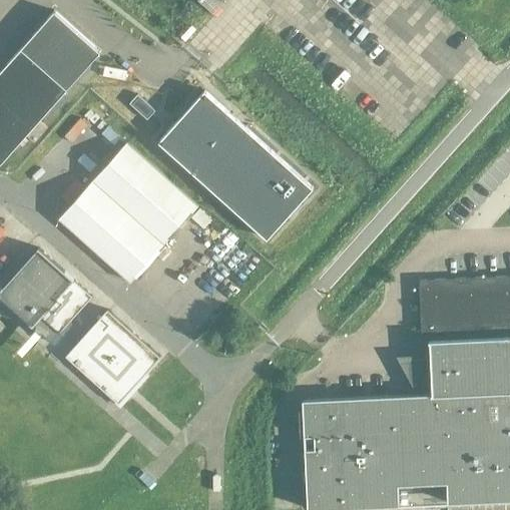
[(0,164),(96,56),(51,16),(0,73),(0,164)]
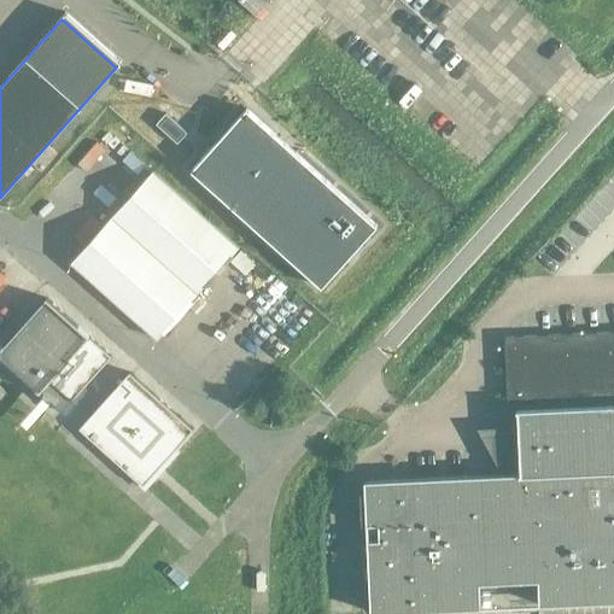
[(244,112),(188,174),(319,291),(374,229),(244,112)]
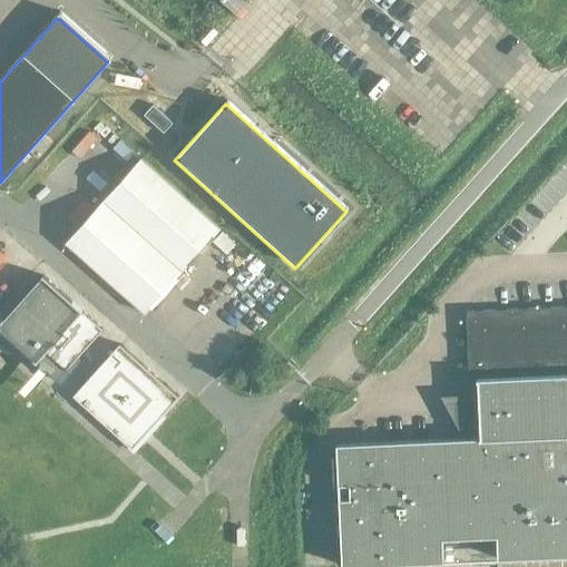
[(142,316),(217,231),(138,159),(61,245),(142,316)]
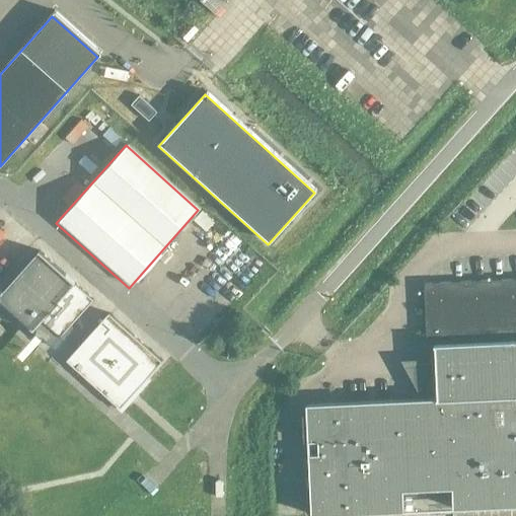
[(46,336),(82,292),(40,255),(3,298),(46,336)]
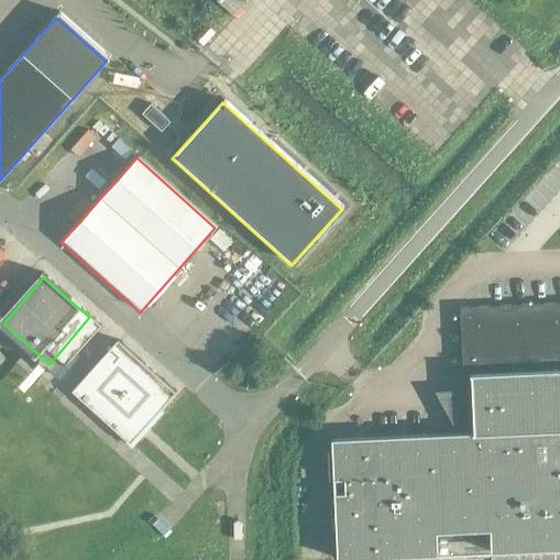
[(559,305),(457,311),(460,372),(469,372),(516,370),(526,370),(559,368),(559,305)]
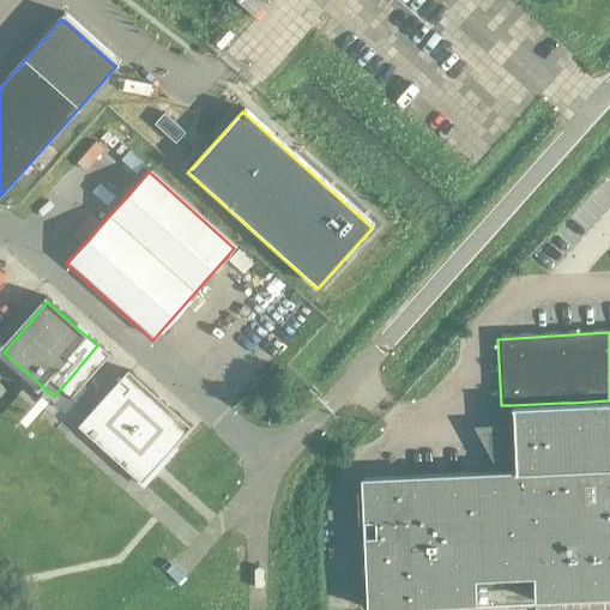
[(136,472),(180,422),(128,379),(85,429),(136,472)]
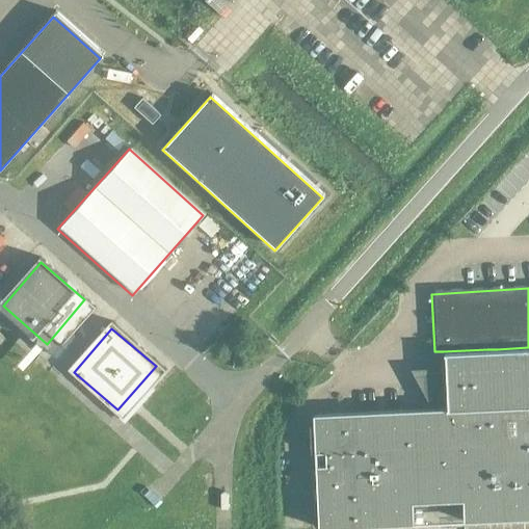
[(528,347),(497,349),(487,349),(443,351),(444,379),(428,379),(429,390),(445,389),(446,411),(312,417),(316,528),(388,528),(412,527),(411,506),(460,503),(461,524),(528,521),(528,347)]
